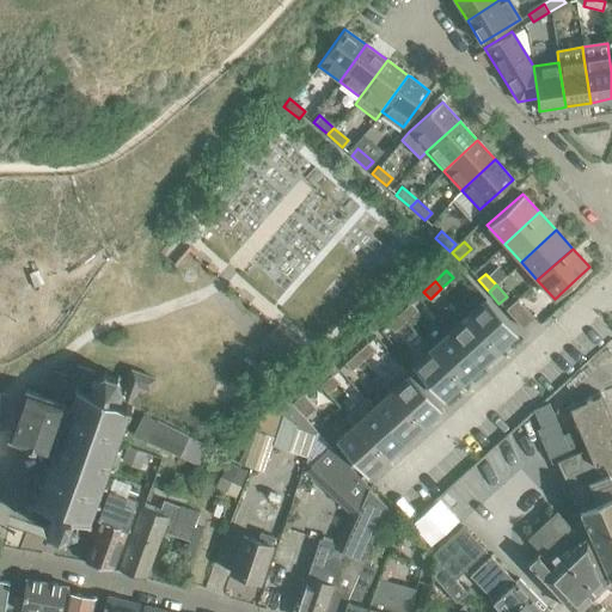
[(484,298),(466,316),(497,350),(516,334),(484,298)]
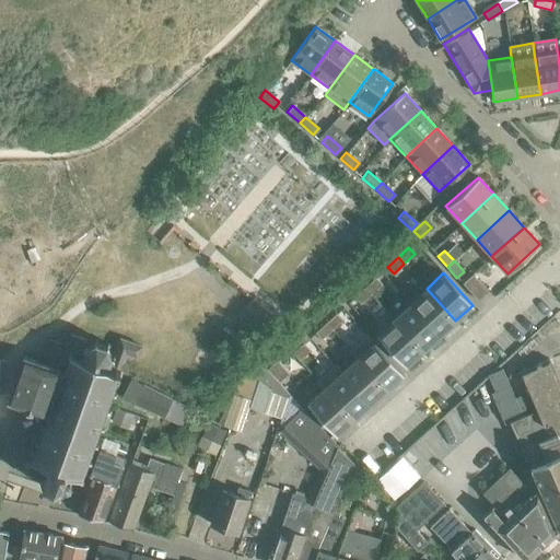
[(473,273),(462,283),(478,301),(488,291),(473,273)]
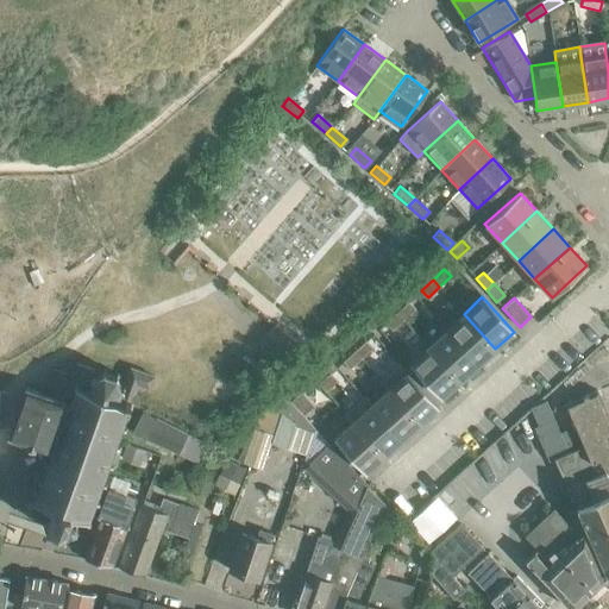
[(408,302),(396,313),(403,320),(415,309),(408,302)]
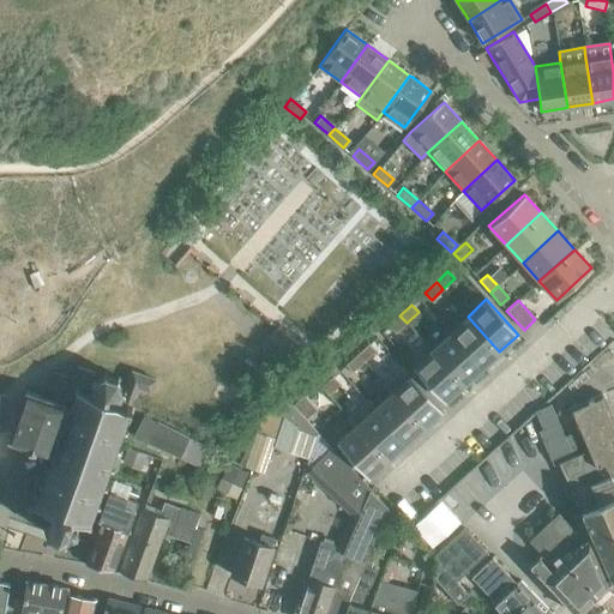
[(399,315),(387,325),(395,333),(407,323),(399,315)]
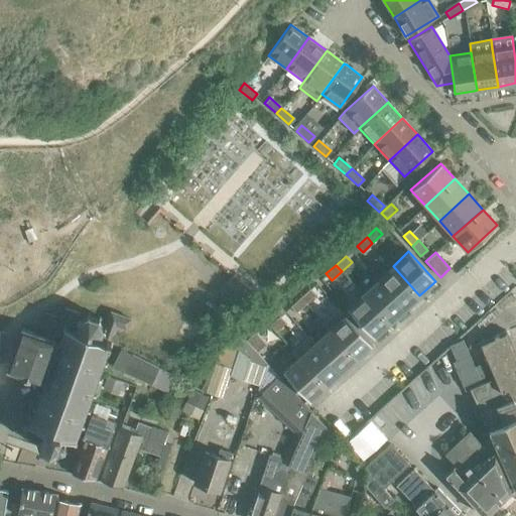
[(404,309),(419,295),(393,266),(377,279),(404,309)]
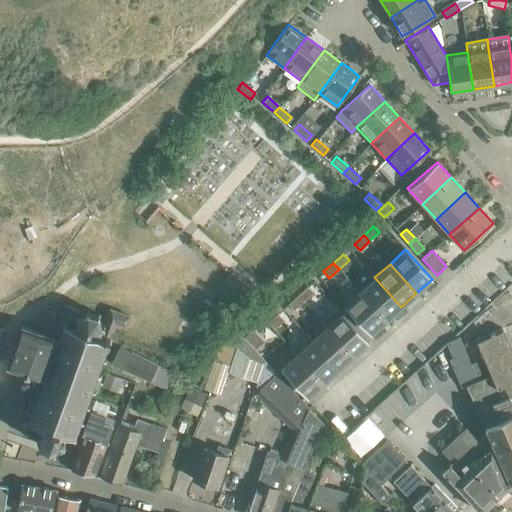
[(401,307),(374,277),(359,291),(386,320),(401,307)]
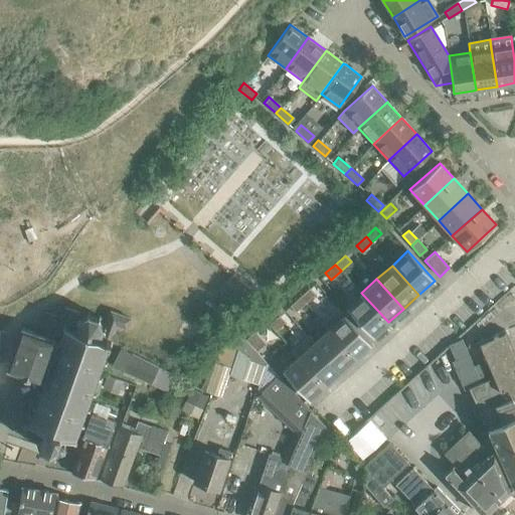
[(299,297),(305,303),(315,294),(309,288),(299,297)]
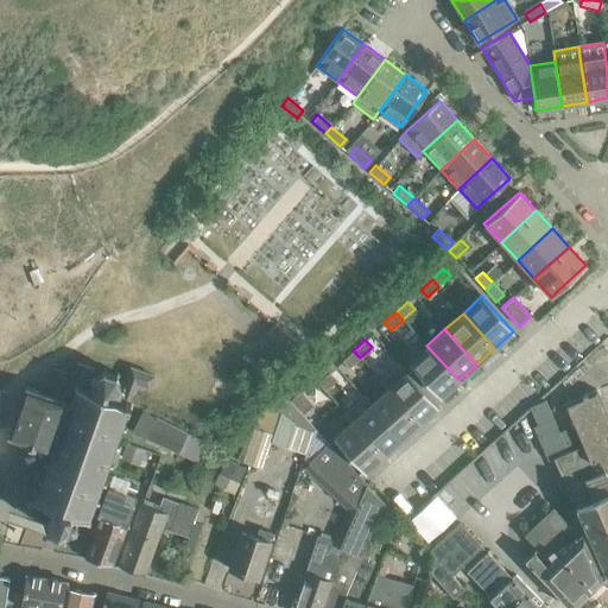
[(409,362),(439,398),(458,380),(426,346),(409,362)]
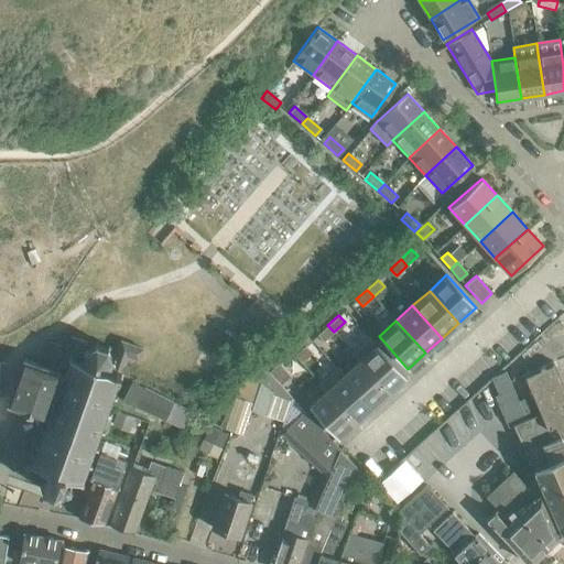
[(334,332),(327,325),(317,335),(323,342),(334,332)]
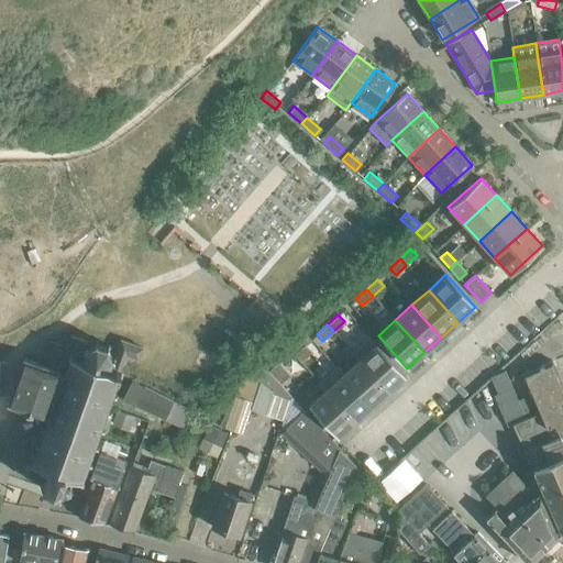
[(98,449),(98,446),(94,445),(99,430),(103,431),(105,430),(111,414),(110,414),(111,411),(107,410),(112,395),(117,397),(117,395),(113,393),(119,376),(122,374),(121,372),(120,373),(127,355),(138,359),(142,348),(121,341),(114,357),(111,357),(108,350),(110,346),(108,345),(106,348),(97,345),(97,341),(95,342),(95,345),(87,349),(84,346),(86,341),(70,335),(66,346),(51,341),(50,340),(50,341),(48,342),(50,342),(41,364),(24,359),(25,357),(23,357),(22,359),(23,360),(8,401),(7,401),(7,404),(8,405),(9,404),(23,409),(23,410),(25,410),(31,412),(32,412),(46,418),(48,419),(45,427),(41,426),(40,428),(44,429),(39,444),(35,442),(34,444),(39,446),(32,463),(29,464),(30,466),(33,465),(46,470),(45,471),(47,471),(43,483),(40,485),(41,487),(42,487),(58,493),(59,494),(62,493),(61,489),(61,486),(66,488),(69,487),(70,483),(69,479),(64,478),(64,477),(66,477),(66,476),(79,481),(81,485),(84,484),(81,479),(87,464),(91,465),(92,463),(88,462),(94,448),(98,449)]
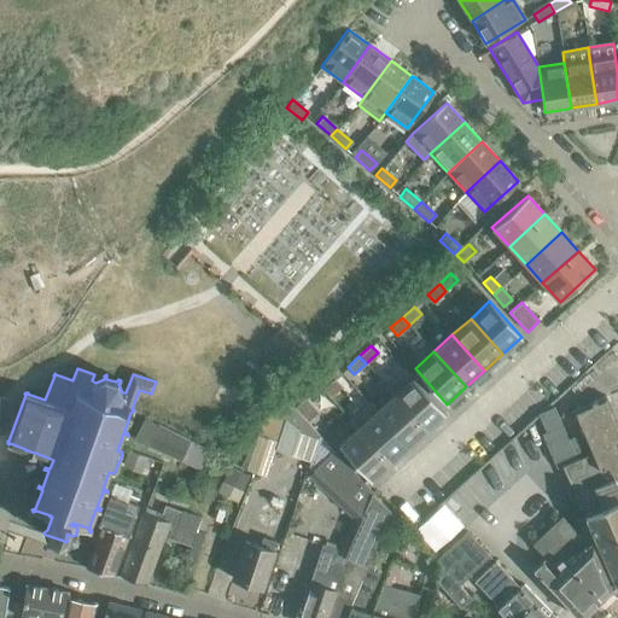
[(413,377),(404,368),(385,386),(392,395),(394,395),(426,430),(444,413),(435,402),(413,377)]
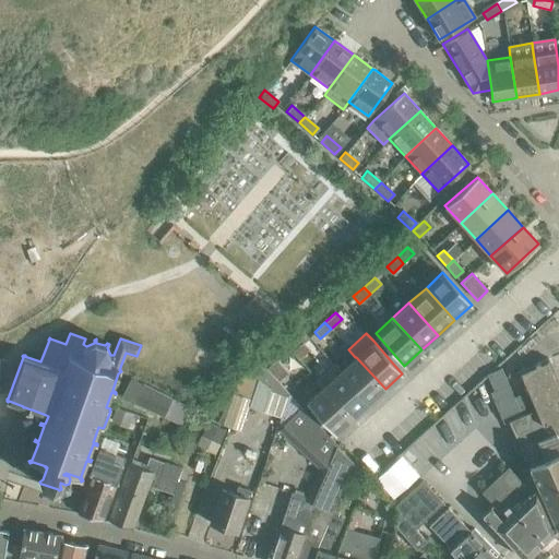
[(302,343),(292,353),(298,359),(309,349),(302,343)]
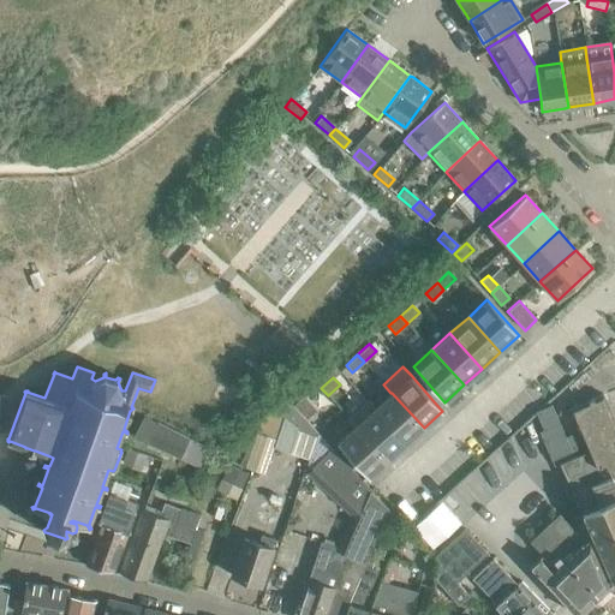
[(374,408),(406,445),(424,428),(392,393),(390,393),(375,408),(374,408)]
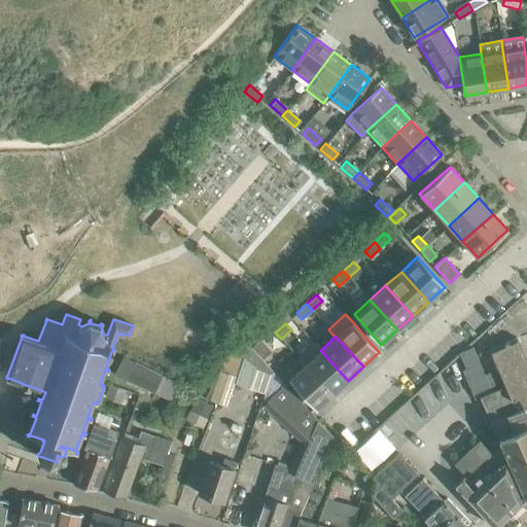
[(251,348),(262,360),(272,351),(264,343),(260,339),(251,348)]
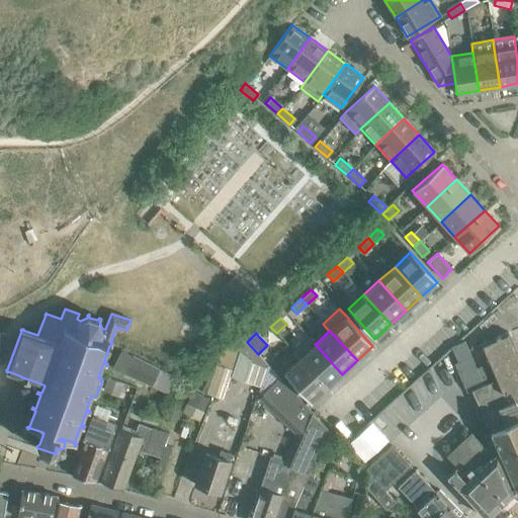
[(481,345),(494,372),(517,360),(504,334),(481,345)]
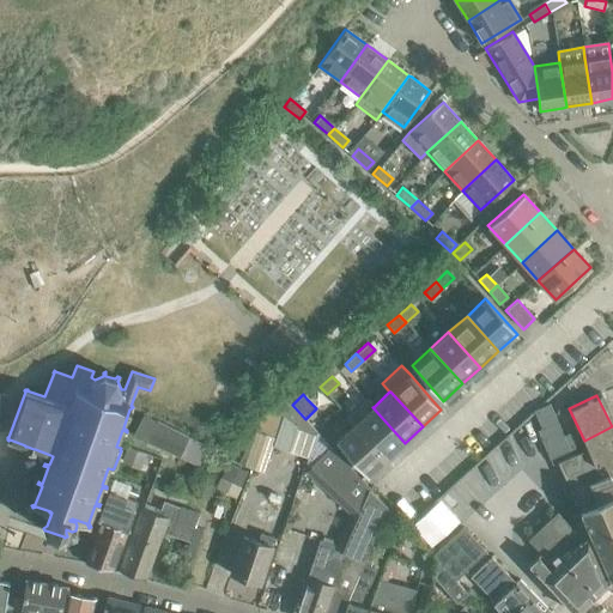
[(287,402),(272,396),(235,465),(250,471),(262,436),(274,441),(283,416),(287,402)]
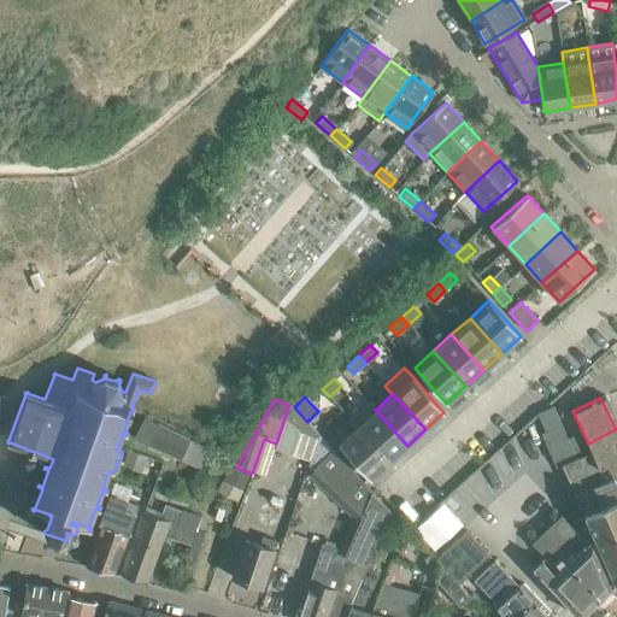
[(357,427),(388,463),(407,446),(375,410),(376,410),(368,401),(348,419),(356,428),(357,427)]
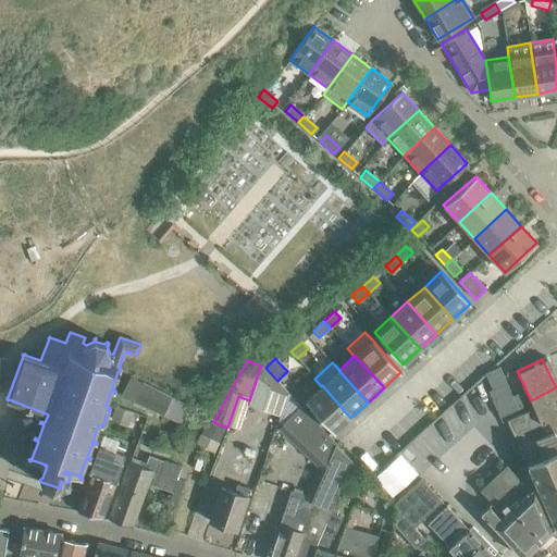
[(261,366),(257,378),(258,379),(269,387),(268,391),(285,396),(287,392),(277,381),(265,368),(263,366),(261,366)]
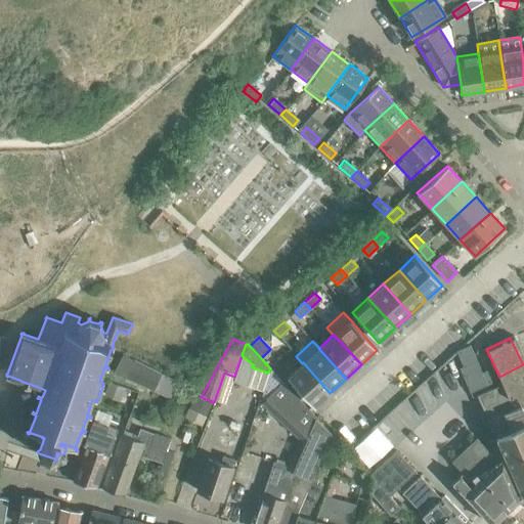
[(463,366),(460,367),(470,392),(492,383),(487,370),(481,373),(469,345),(455,350),(463,366)]
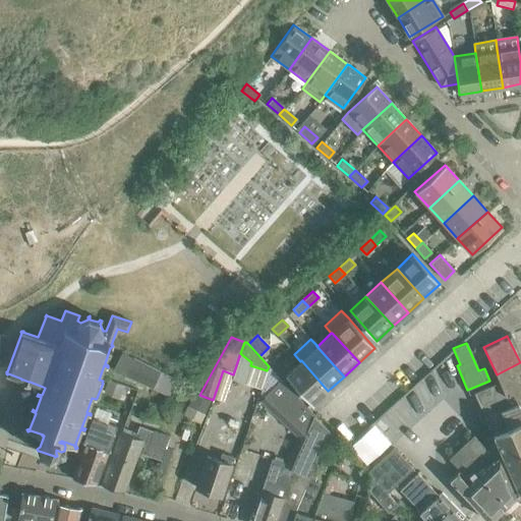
[(132,358),(121,352),(113,369),(153,388),(165,393),(172,378),(132,357),(132,358)]
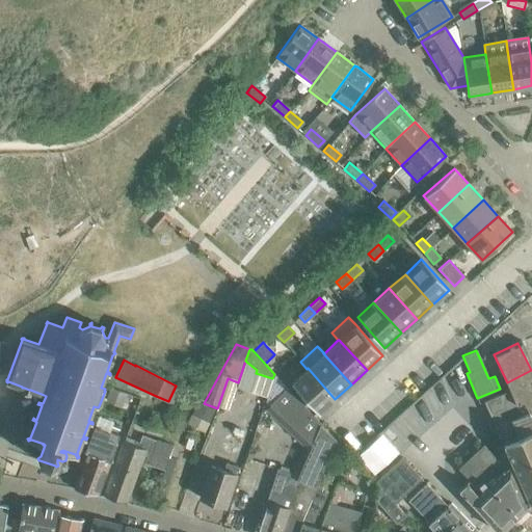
[(237,387),(249,391),(256,373),(257,370),(246,362),(245,361),(238,382),(237,387)]
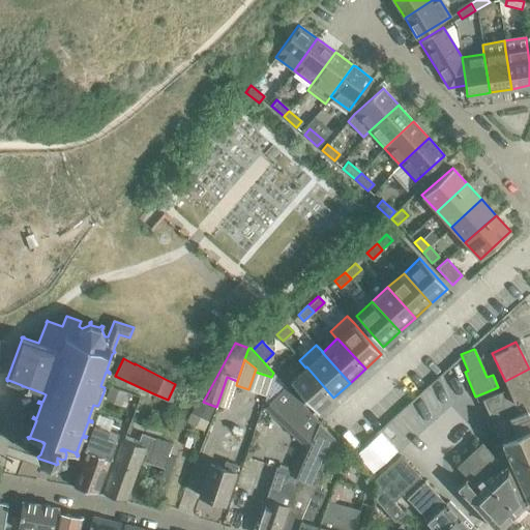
[(318,412),(333,398),(306,366),(305,367),(290,381),(318,412)]
